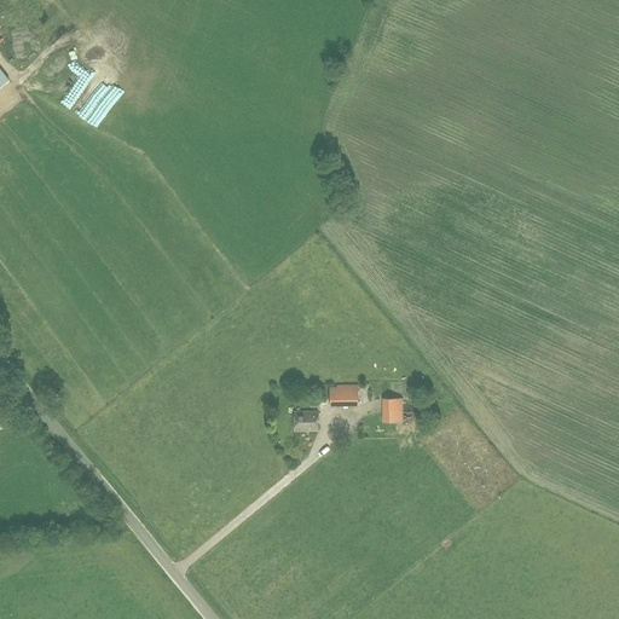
[(67,103),(71,84),(56,80),(51,99),(67,103)]
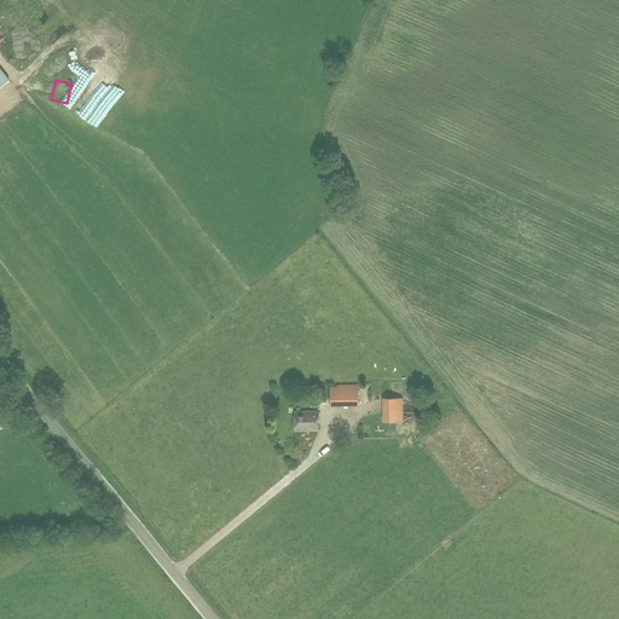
[(329,408),(358,406),(358,385),(335,385),(336,387),(329,387),(329,408)]
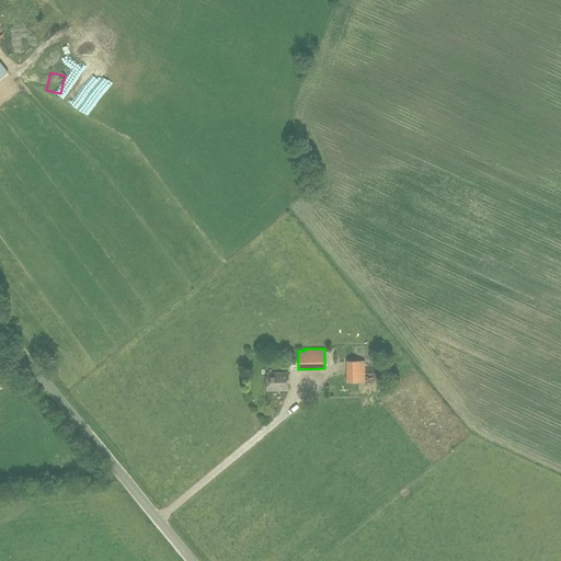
[(346,384),(365,382),(364,361),(345,361),(346,384)]
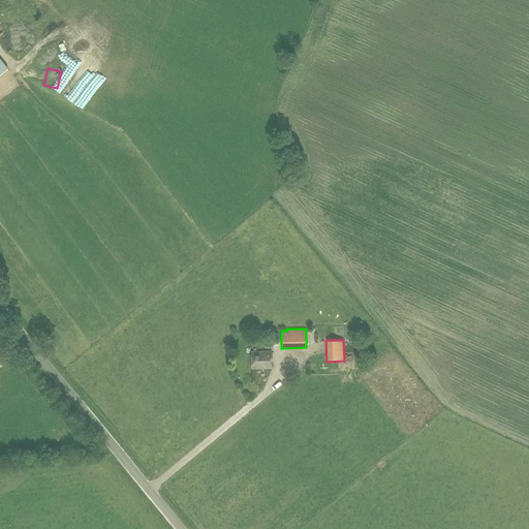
[(311,344),(314,350),(321,347),(318,341),(311,344)]
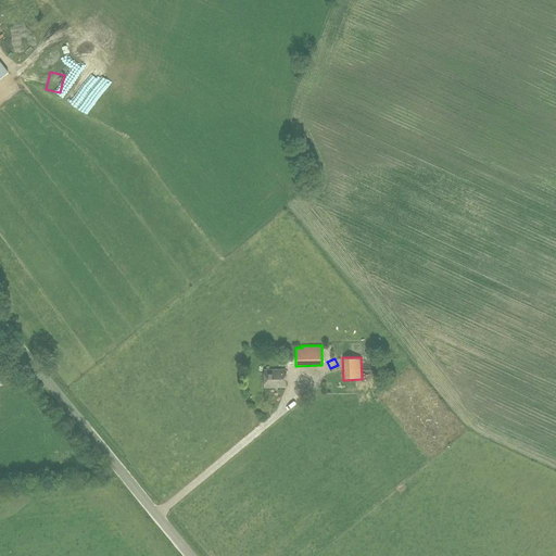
[(286,389),(286,371),(263,370),(264,388),(286,389)]
